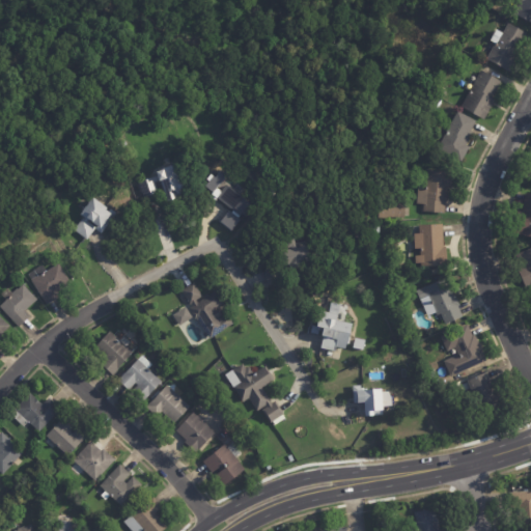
[(530,0),(530,23),(513,12),(521,0),(530,0)]
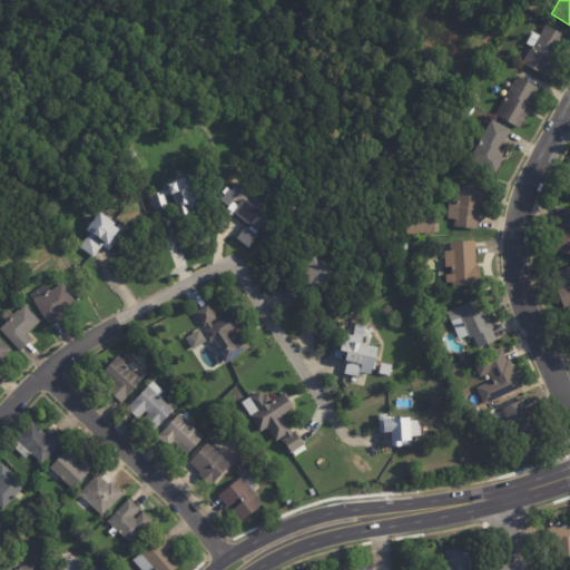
[(547,26),(566,36),(553,58),(556,59),(547,77),(522,64),(532,47),(527,43),(533,31),(540,36),(547,25),(547,26)]
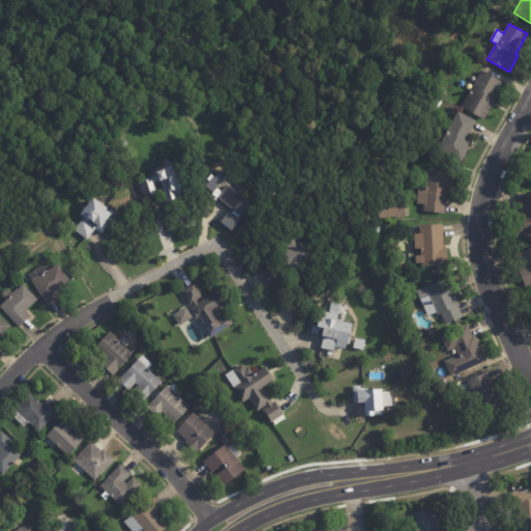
[(488,75),(501,81),(493,99),(495,100),(484,119),(462,108),(480,71),(488,75)]
